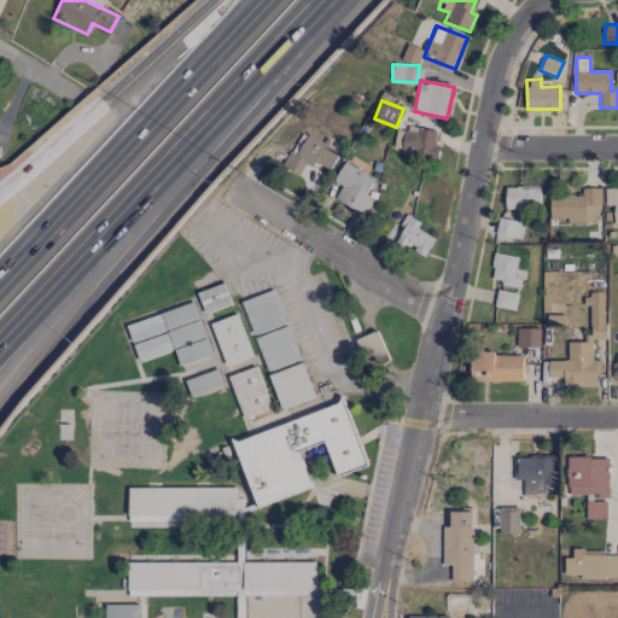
[(436,157),(441,132),(408,126),(407,132),(396,129),(392,150),(436,157)]
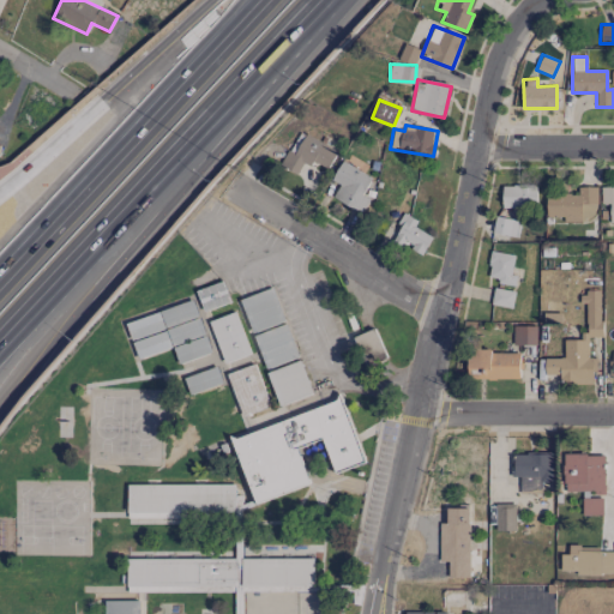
[(296,174),(305,160),(326,172),(337,152),(299,132),(281,166),(296,174)]
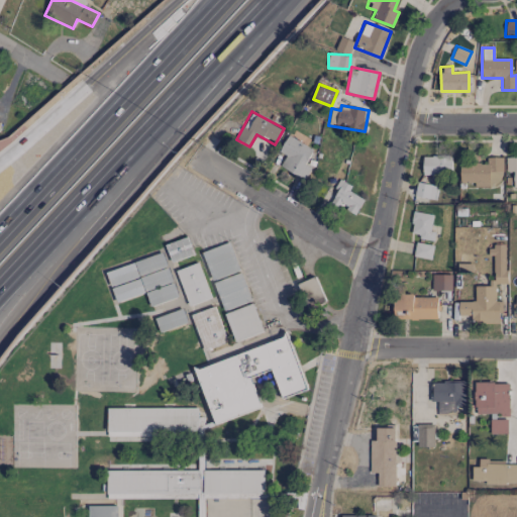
[(280,151),(286,154),(281,167),(305,179),(311,167),(306,164),(313,148),(287,135),(280,151)]
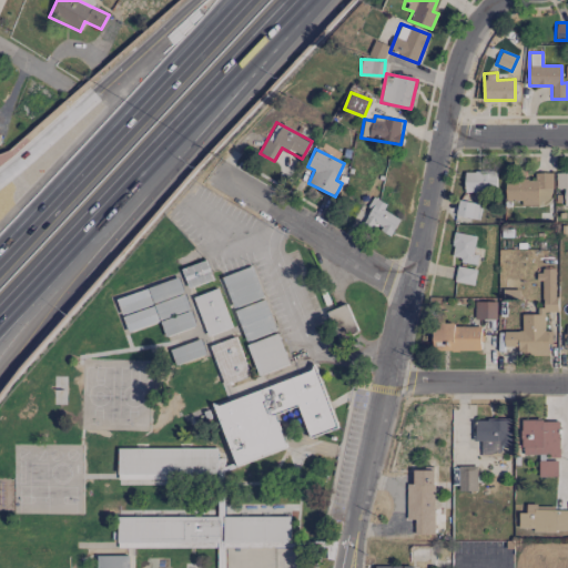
[(464,172),(465,193),(497,192),(496,171),(464,172)]
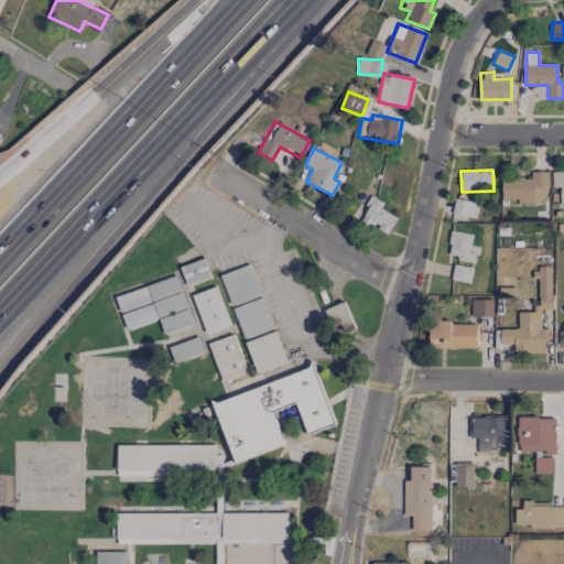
[(519,203),(549,203),(548,171),(531,172),(531,177),(502,179),(502,198),(519,198),(519,203)]
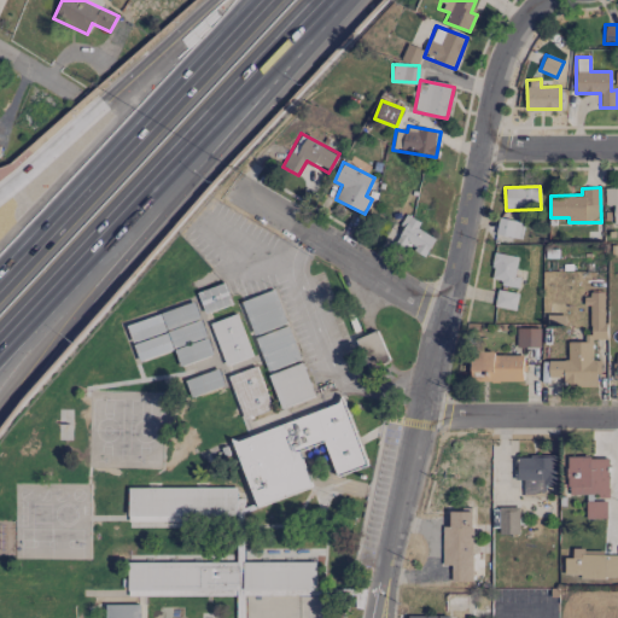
[(617,187),(605,187),(605,205),(614,205),(613,223),(617,223),(617,187)]
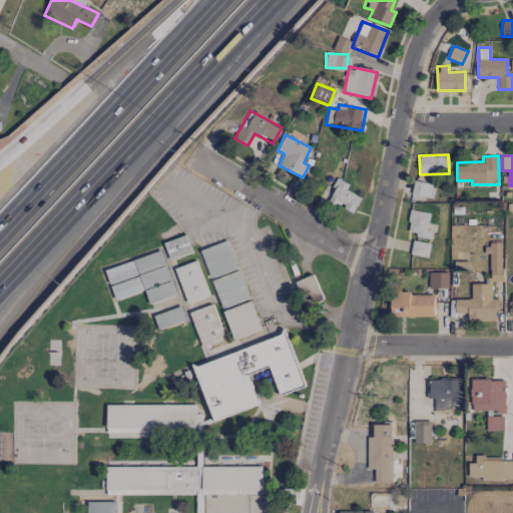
[(354,212),(362,195),(335,181),(332,187),(335,188),(329,200),(354,212)]
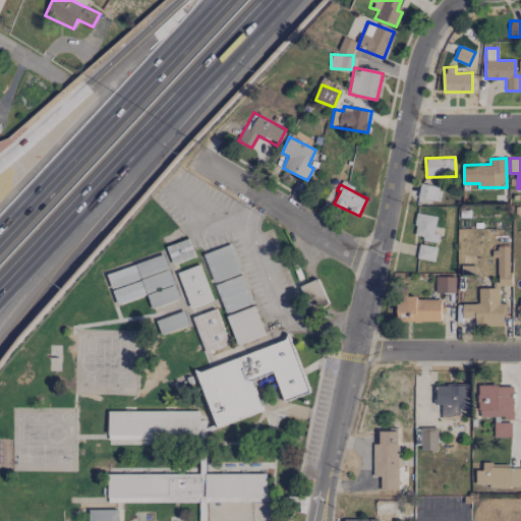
[(412,237),(437,241),(438,234),(433,233),(437,217),(417,213),(412,237)]
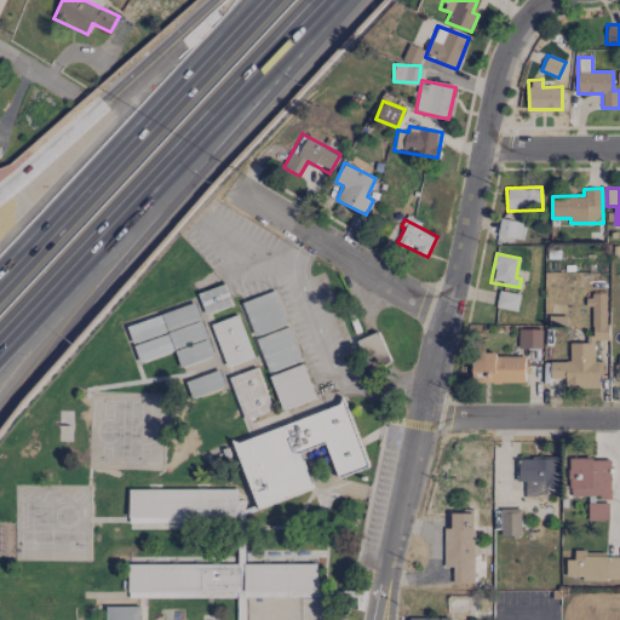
[(204,314),(231,306),(227,285),(199,291),(204,314)]
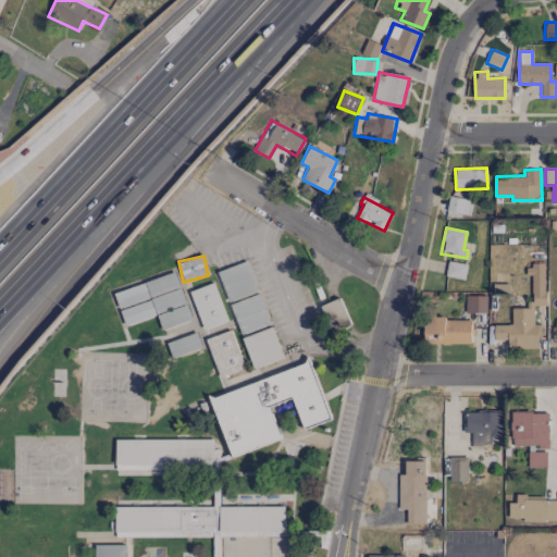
[(229,302),(258,292),(247,260),(217,272),(229,302)]
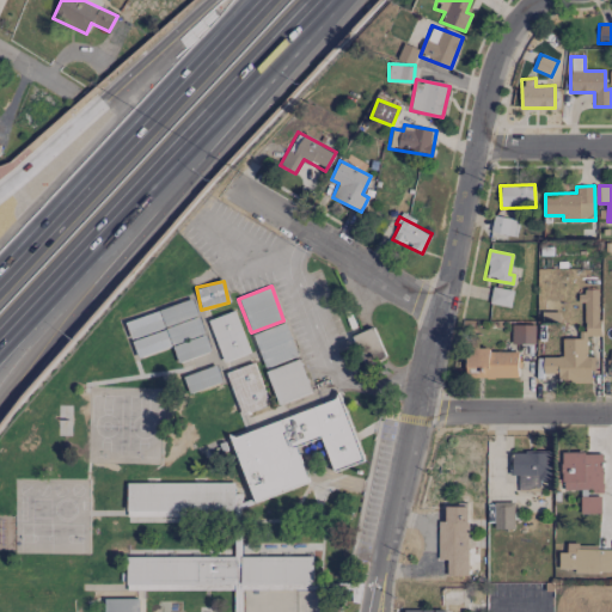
[(513,291),(491,287),(489,304),(510,307),(513,291)]
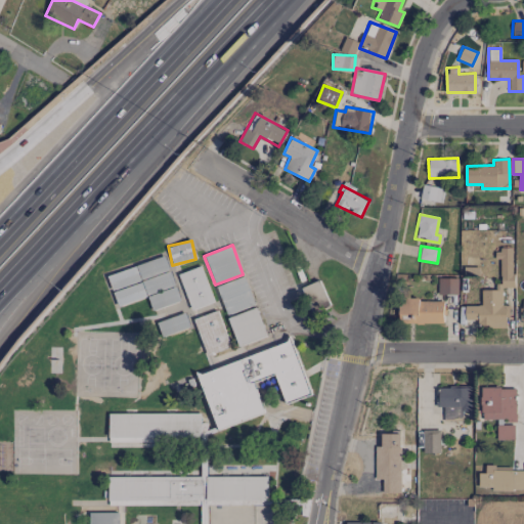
[(508,326),(507,305),(501,305),(501,288),(513,287),(512,249),(497,249),(498,290),(481,290),(481,305),(465,306),(465,319),(478,319),(478,328),(508,326)]
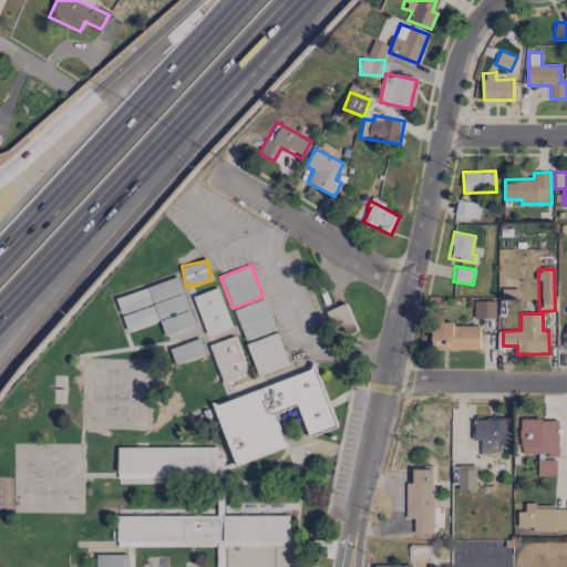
[(121,313),(182,292),(177,277),(116,299),(121,313)]
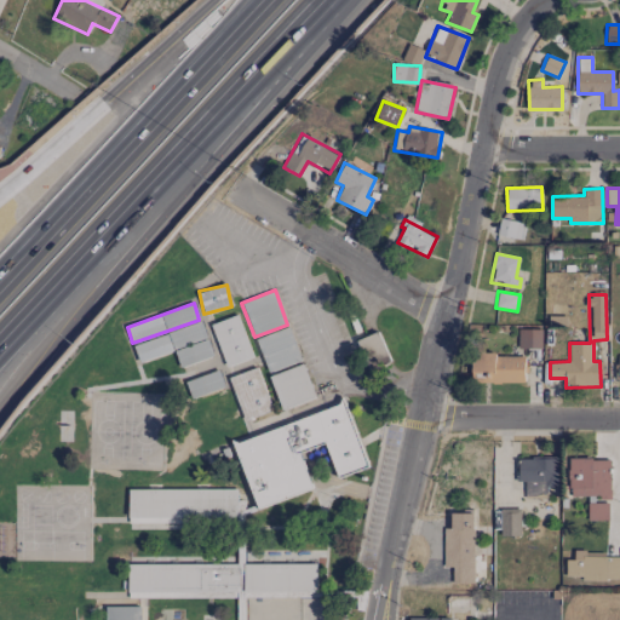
[(212,323),(224,367),(252,360),(240,315),(212,323)]
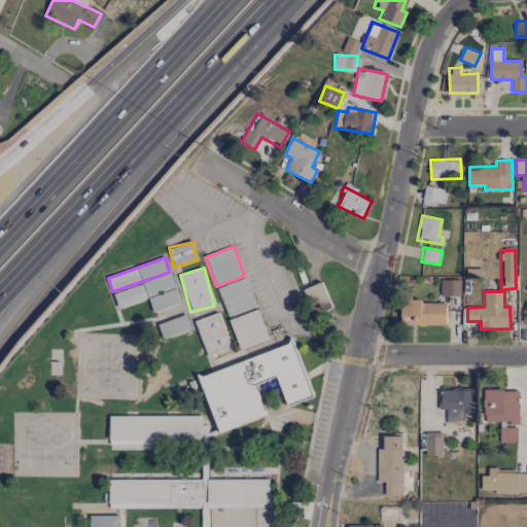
[(113,292),(117,307),(173,289),(168,275),(113,292)]
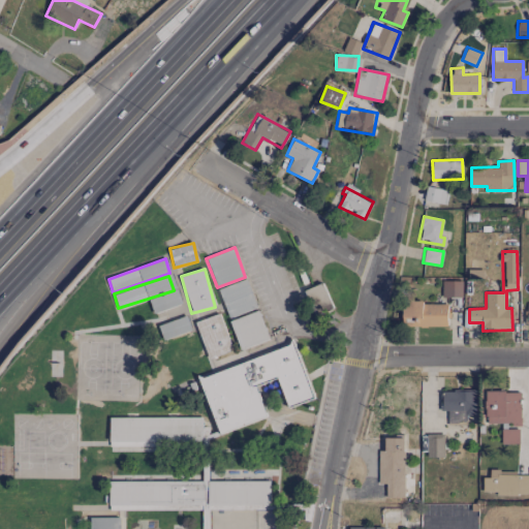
[(256,308),(246,279),(218,289),(228,318),(256,308)]
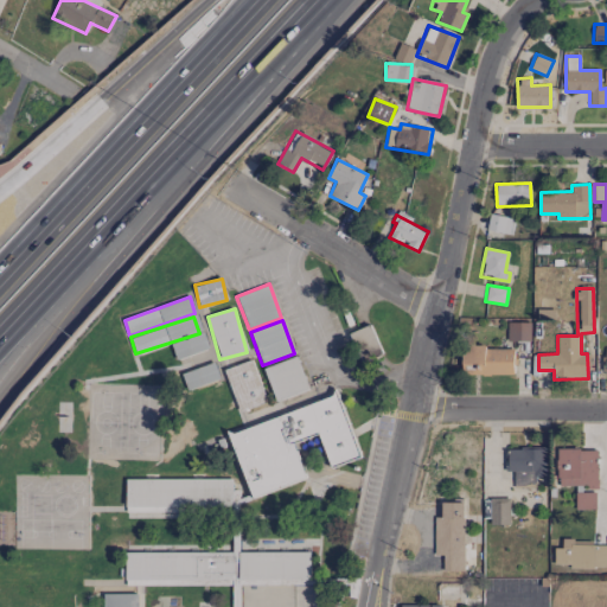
[(508,340),(530,342),(530,323),(508,321),(508,340)]
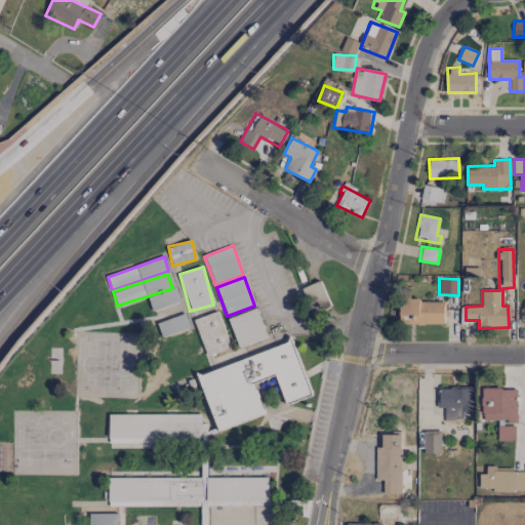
[(303,288),(311,309),(328,301),(320,280),(303,288)]
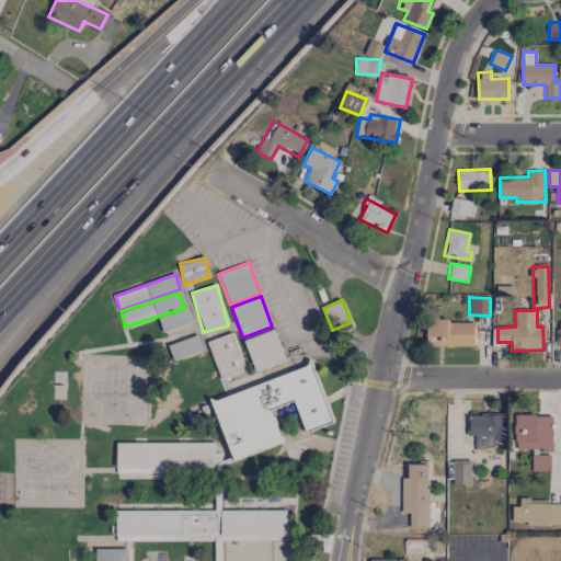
[(192,323),(189,308),(158,316),(162,331),(192,323)]
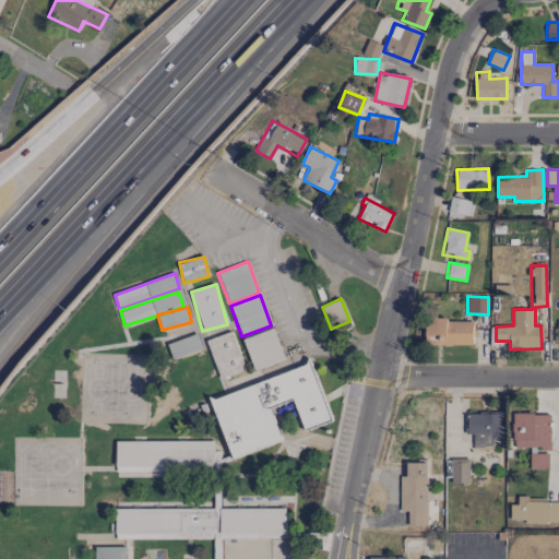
[(473,319),(426,320),(426,345),(473,345),(473,319)]
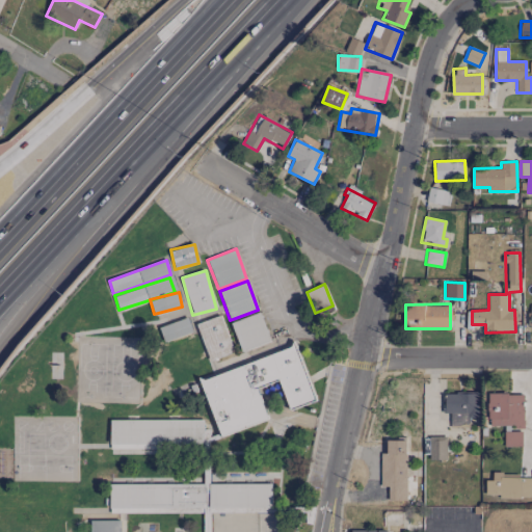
[(270,341),(259,312),(231,323),(242,352),(270,341)]
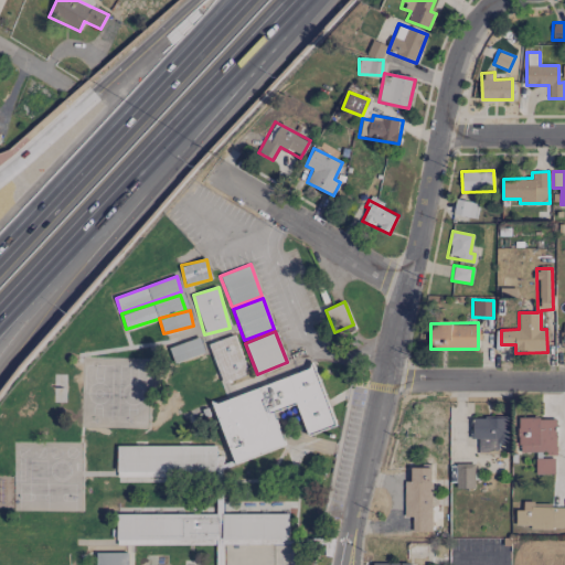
[(248,376),(234,334),(208,344),(222,385),(248,376)]
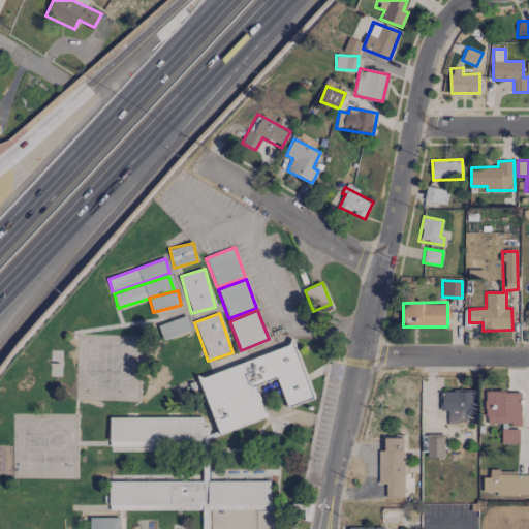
[(314,399),(296,344),(199,376),(219,434),(268,417),(256,385),(278,378),(287,408),(314,399)]
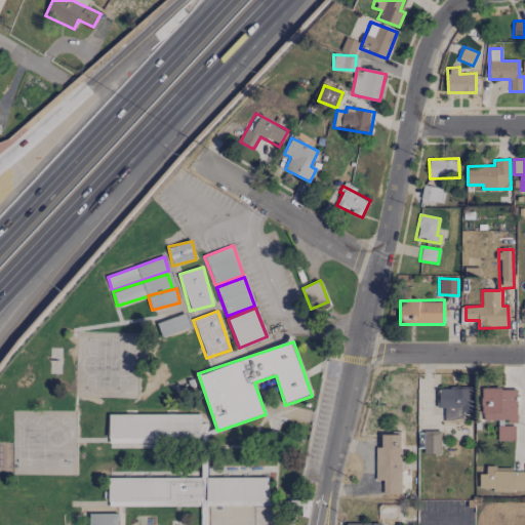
[(472,389),(437,387),(437,407),(444,408),(444,421),(462,421),(463,411),(472,411),(472,389)]
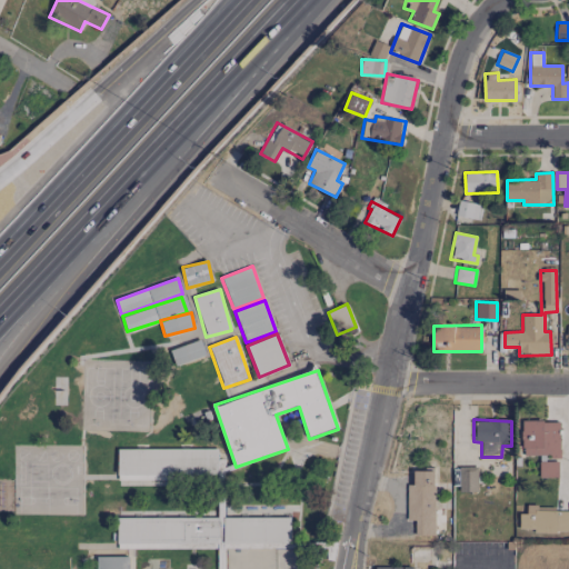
[(522,456),(560,456),(560,421),(522,421),(522,456)]
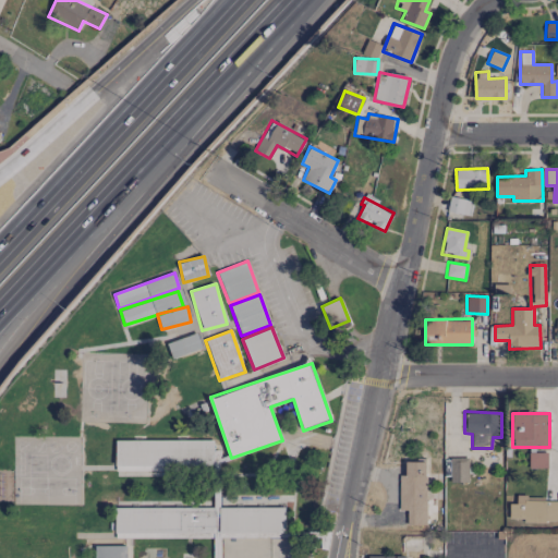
[(116,440),(117,476),(176,475),(176,470),(219,470),(219,460),(219,450),(214,450),(214,439),(116,440)]
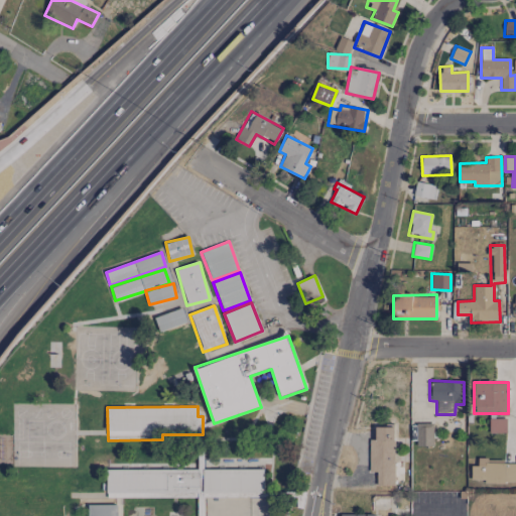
[(506,433),(506,418),(490,418),(489,432),(506,433)]
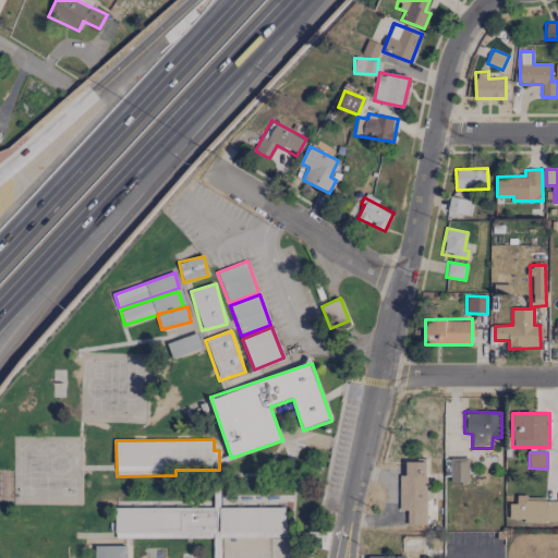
[(450,482),(469,482),(469,457),(450,458),(450,482)]
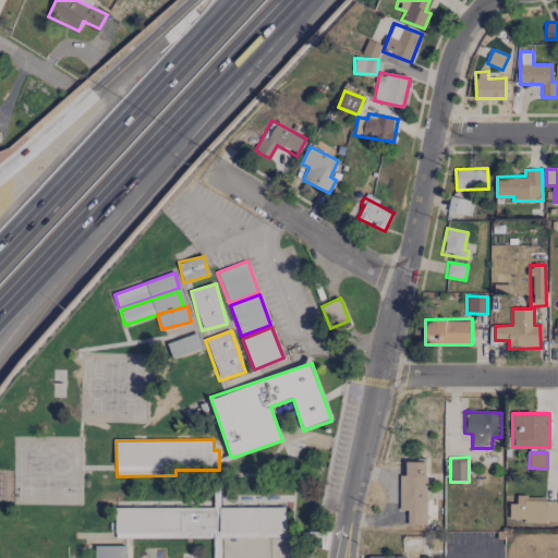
[(408,524),(426,524),(427,462),(407,461),(405,475),(399,475),(399,510),(408,510),(408,524)]
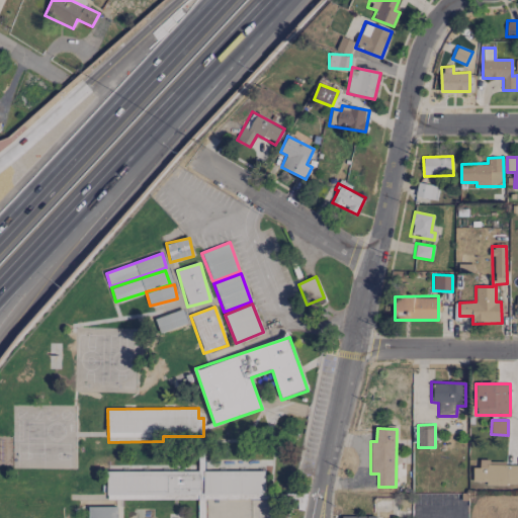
[(269,517),(270,470),(211,470),(211,454),(197,454),(197,471),(107,470),(107,499),(198,500),(197,517),(269,517)]
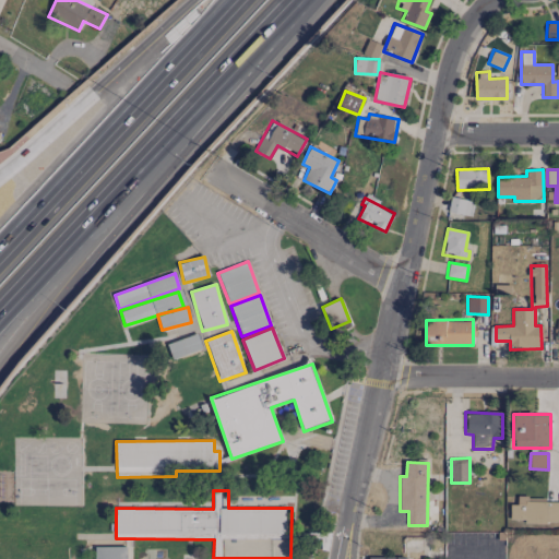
[(558,502),(544,502),(544,497),(518,497),(518,504),(510,504),(510,522),(558,522),(558,502)]
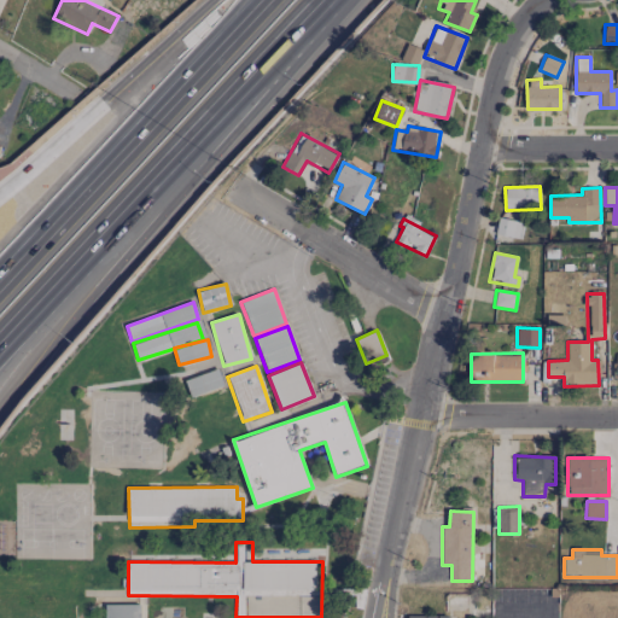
[(140,617),(140,604),(105,605),(104,617),(140,617)]
